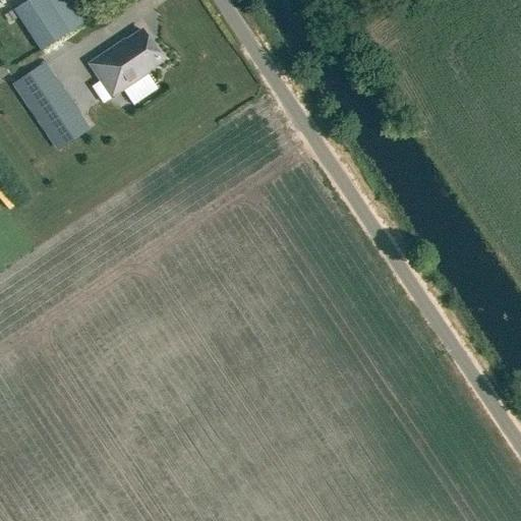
[(41,48),(87,18),(74,0),(27,0),(15,8),(41,48)]
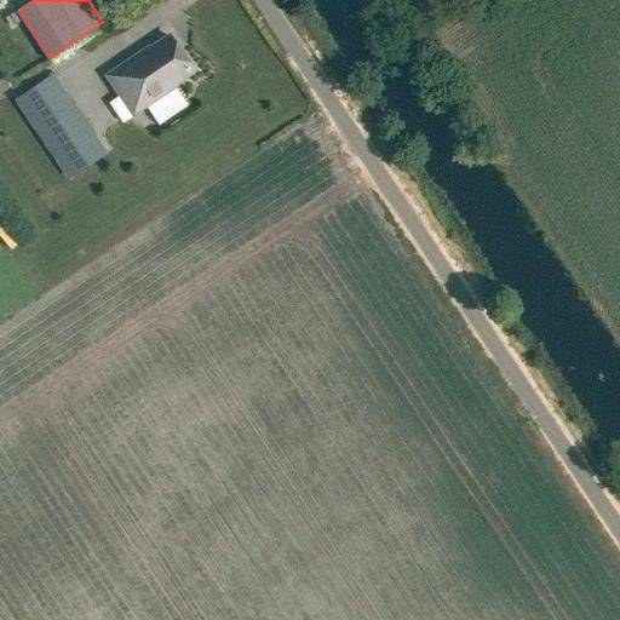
[(12,15),(5,19),(10,27),(17,22),(12,15)]
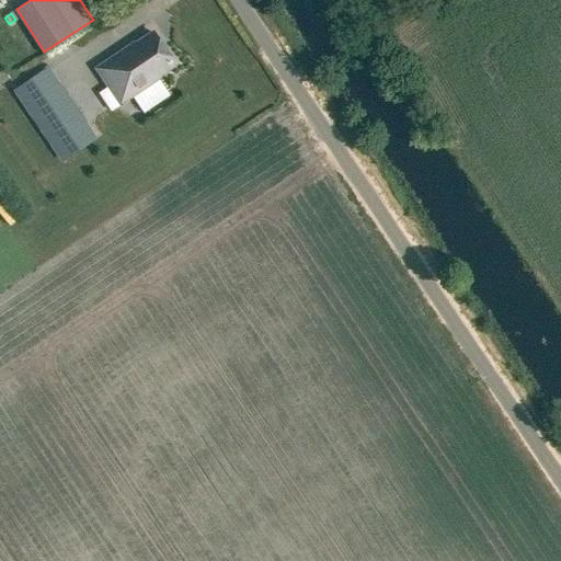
[(155,33),(136,46),(134,42),(126,47),(109,59),(95,68),(101,76),(119,105),(160,78),(158,75),(174,63),(155,33)]
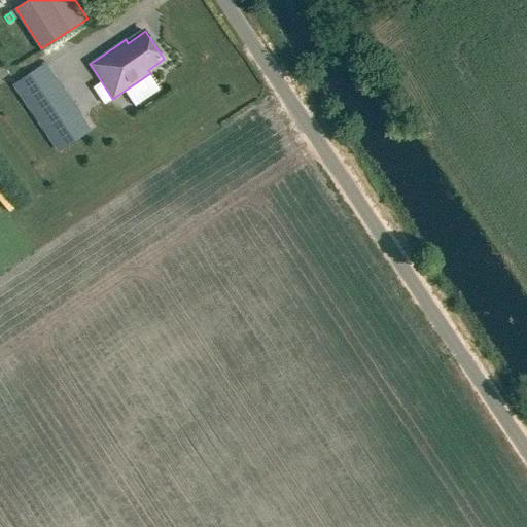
[(0,78),(9,72),(1,62),(0,62),(0,78)]
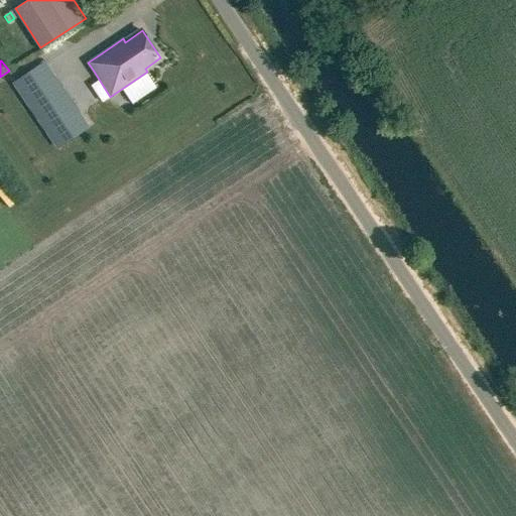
[(89,127),(69,98),(36,120),(55,149),(89,127)]
